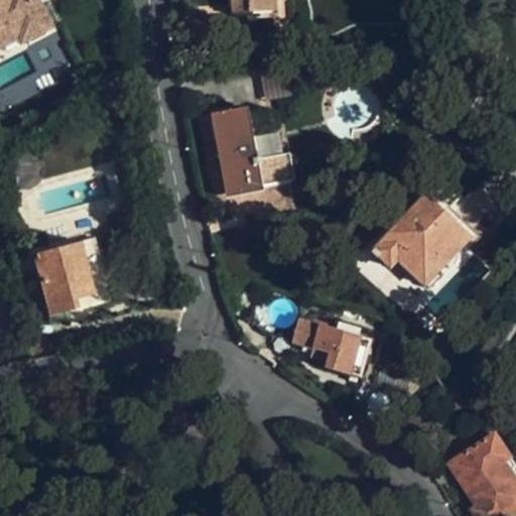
[(0,0),(0,41),(18,32),(21,39),(26,37),(43,28),(48,25),(35,0),(0,0)]
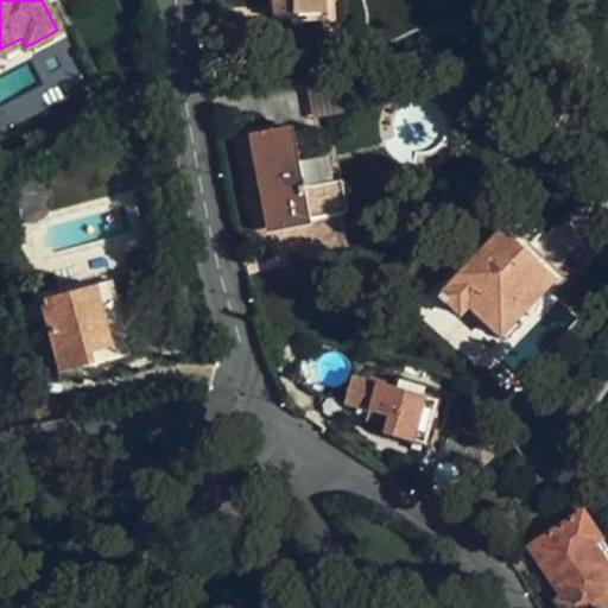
[(323,0),(274,0),(277,16),(324,13),(323,0)]
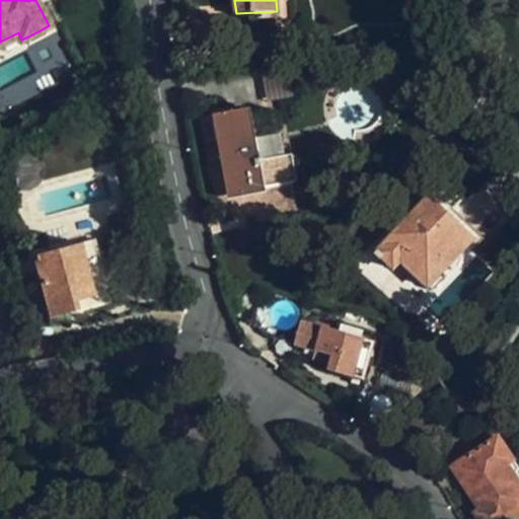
[(44,28),(26,38),(30,45),(48,36),(44,28)]
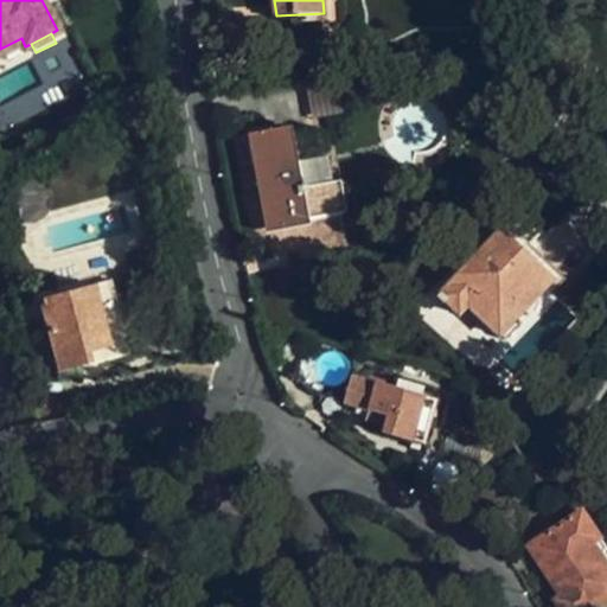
[(334,76),(306,81),(312,116),(340,112),(334,76)]
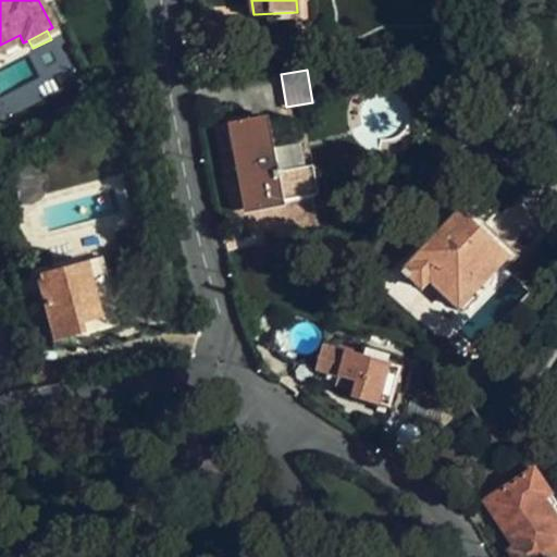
[(276,152),(268,118),(230,124),(246,212),(286,206),(285,200),(319,194),(313,164),(306,165),(302,148),(276,152)]
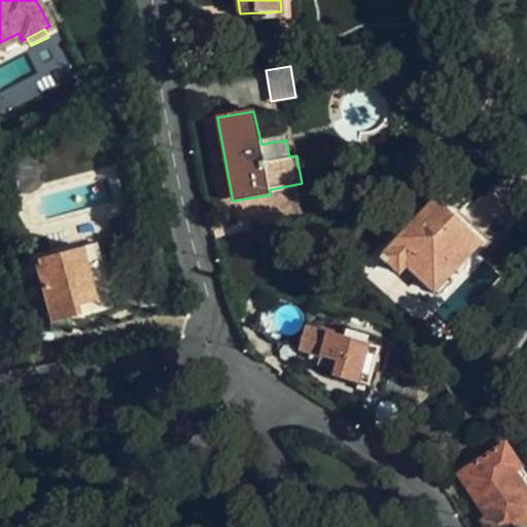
[(481,243),(452,216),(436,202),(384,257),(400,275),(408,269),(438,296),(455,280),(451,276),(481,243)]
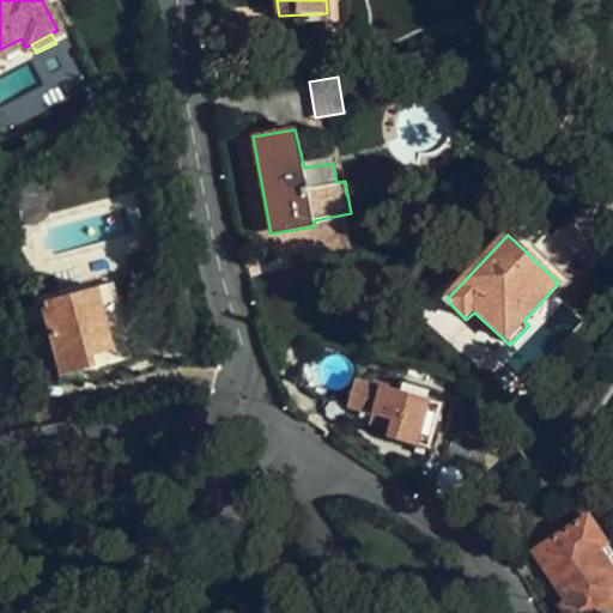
[(107,328),(125,323),(114,283),(96,287),(107,328)]
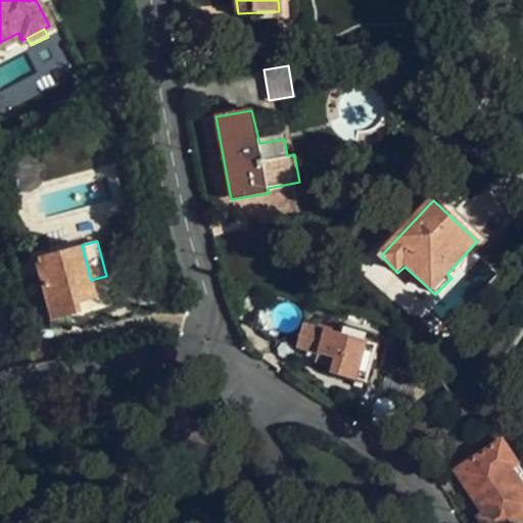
[(91,280),(82,245),(35,257),(51,319),(78,312),(76,302),(95,297),(91,280)]
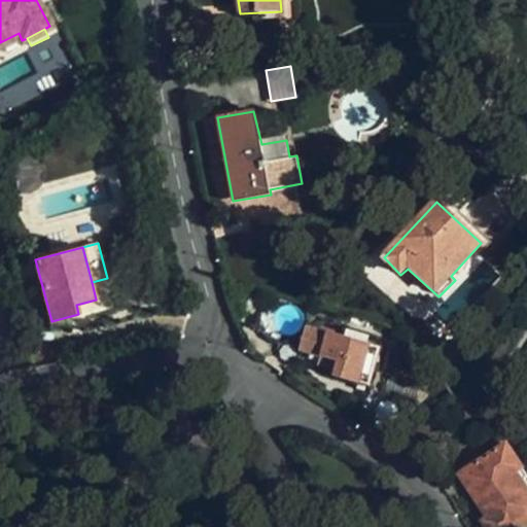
[(326,352),(324,361),(342,366),(340,372),(371,381),(380,348),(309,327),(303,346),(317,350),(326,352)]
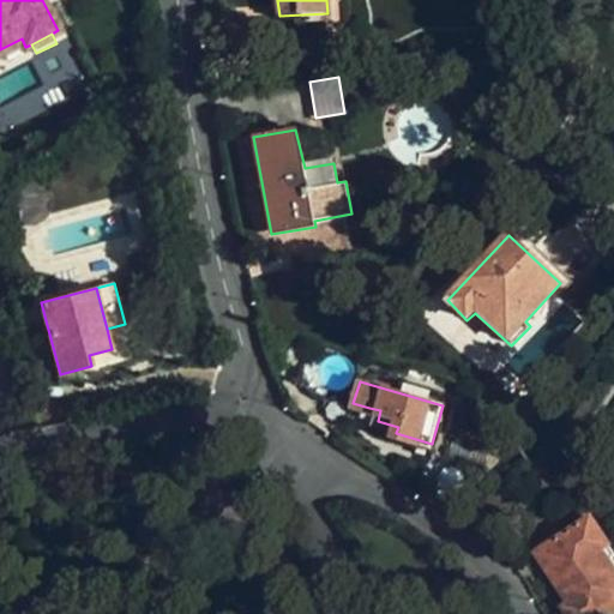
[(367,417),(378,421),(380,410),(369,408),(367,417)]
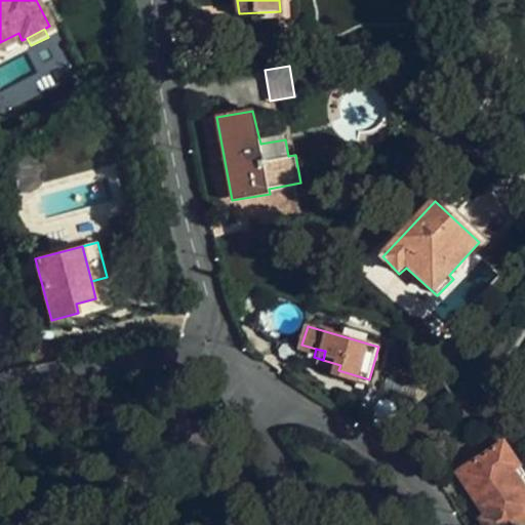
[(506,442),(463,469),(491,512),(486,515),(492,524),(511,524),(524,517),(524,486),(515,470),(521,466),(506,442)]
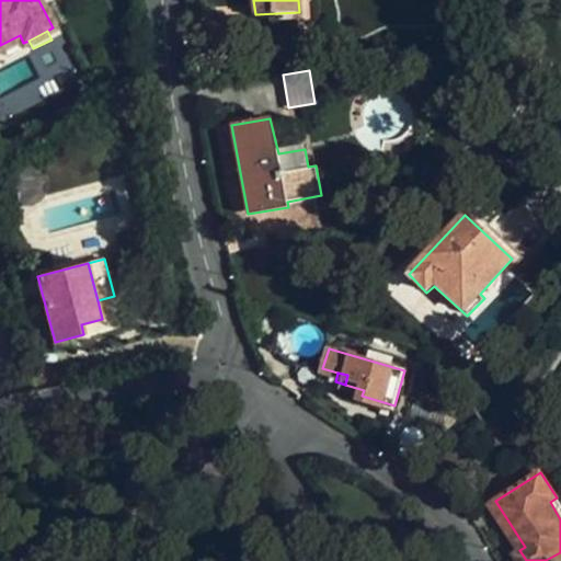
[(560,519),(560,505),(557,497),(550,502),(560,519)]
